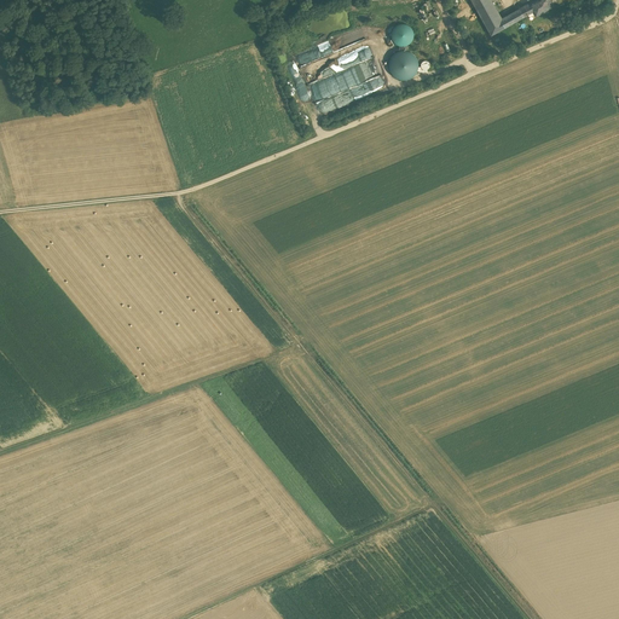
[(470,0),(491,35),(504,28),(501,21),(489,0),(470,0)]
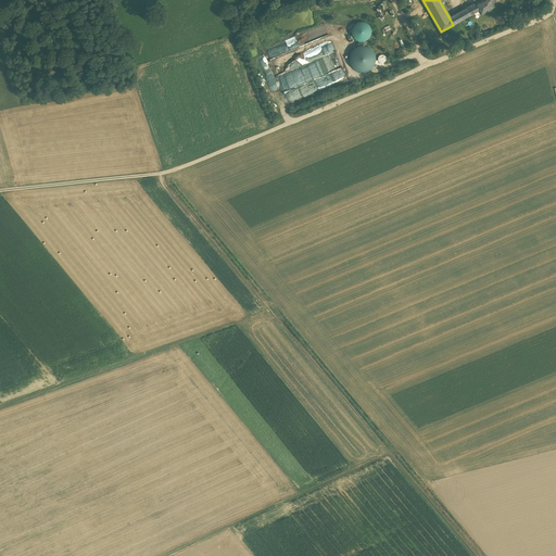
[(493,0),(482,0),(476,4),(479,11),(481,15),(495,7),(493,3),(494,2),(493,0)]
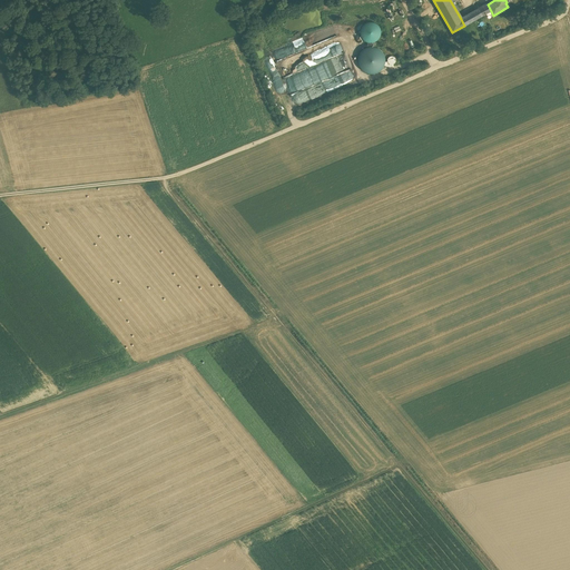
[(483,7),(461,19),(464,26),(487,13),(483,7)]
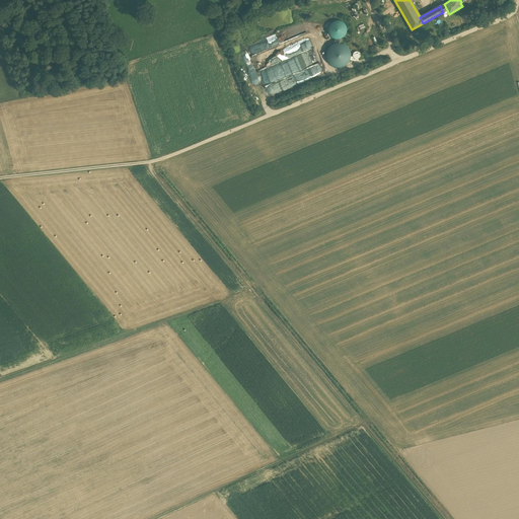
[(346,33),(347,29),(346,25),(344,22),(341,20),(338,20),(334,21),(330,23),(328,26),(327,29),(328,33),(330,36),(334,39),(338,39),(341,39),(344,36),(346,33)]
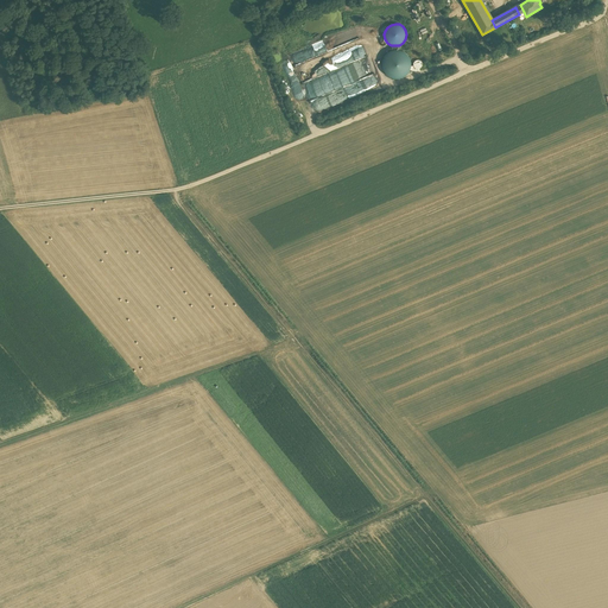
[(354,27),(289,55),(314,114),(379,86),(354,27)]
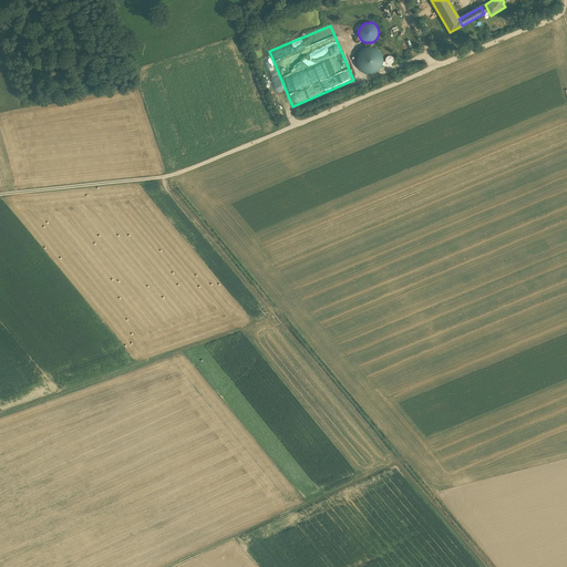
[(382,65),(383,60),(382,55),(379,51),(374,48),(370,47),(364,48),(360,51),(357,55),(357,60),(358,65),(360,70),(364,73),(370,73),(375,72),(379,70),(382,65)]
